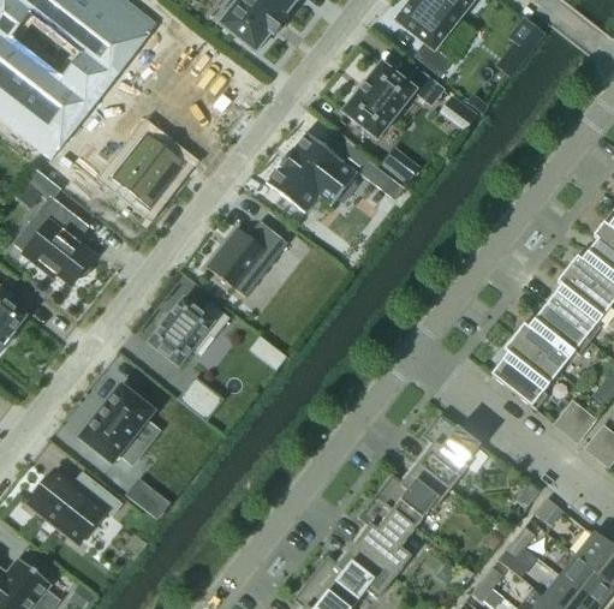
[(0,0),(0,115),(52,156),(156,22),(129,0),(0,0)]
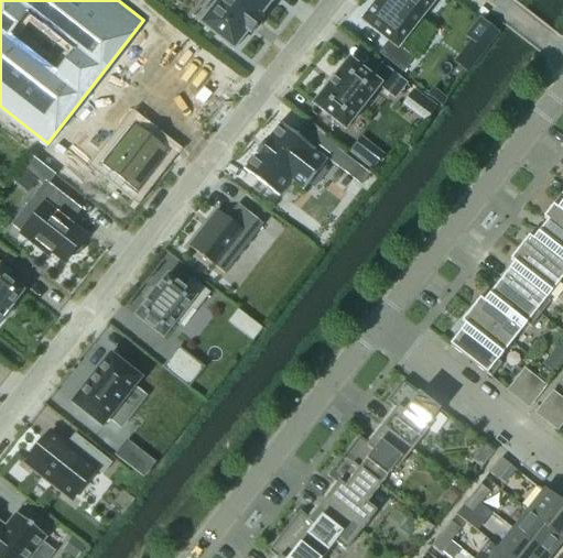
[(216,0),(202,20),(234,45),(248,28),(250,29),(261,14),(259,13),(270,0),(216,0)]
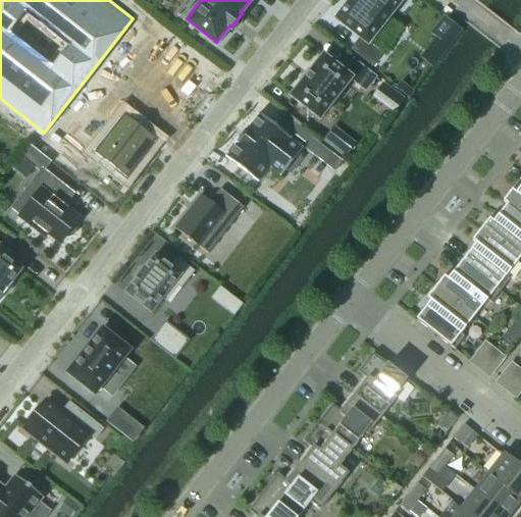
[(348,0),(336,15),(360,34),(351,45),(373,63),(383,51),(370,41),(401,0),(348,0)]
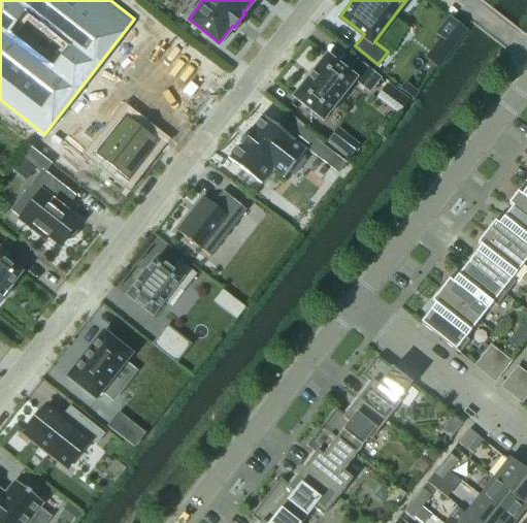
[(450,6),(447,10),(453,14),(456,10),(458,8),(452,3),(450,6)]
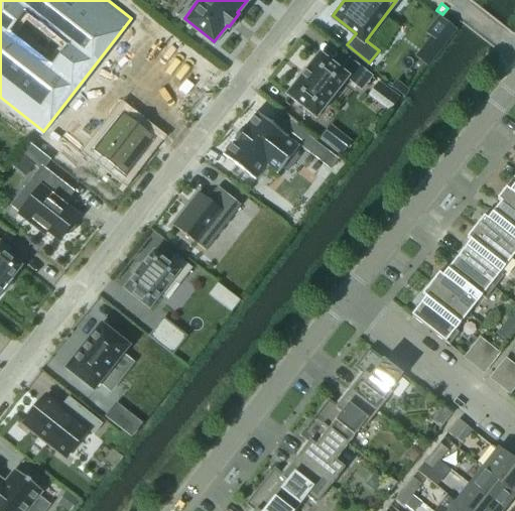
[(434,33),(419,53),(429,61),(444,41),(457,26),(441,14),(429,29),(434,33)]
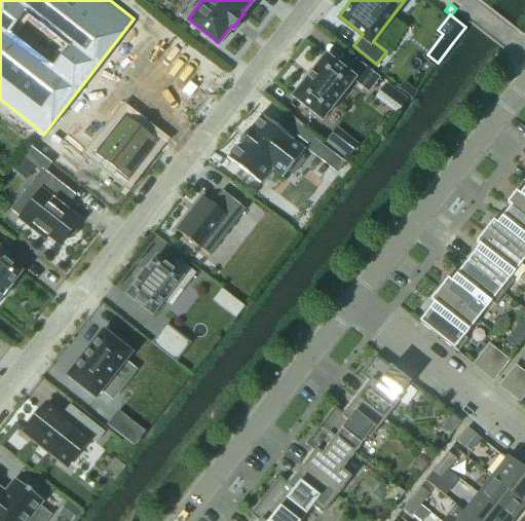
[(379,74),(357,57),(347,69),(327,51),(293,94),(323,117),(355,76),(369,87),(379,74)]
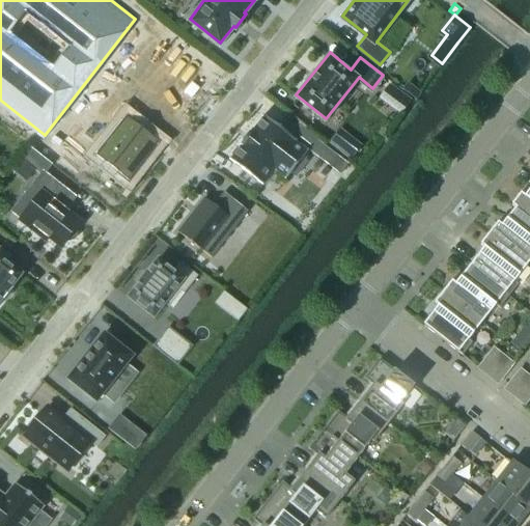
[(390,80),(382,90),(389,97),(397,86),(390,80)]
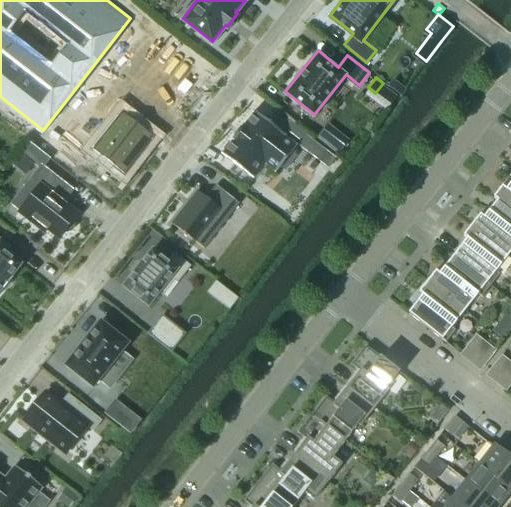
[(395,80),(391,85),(401,93),(405,88),(395,80)]
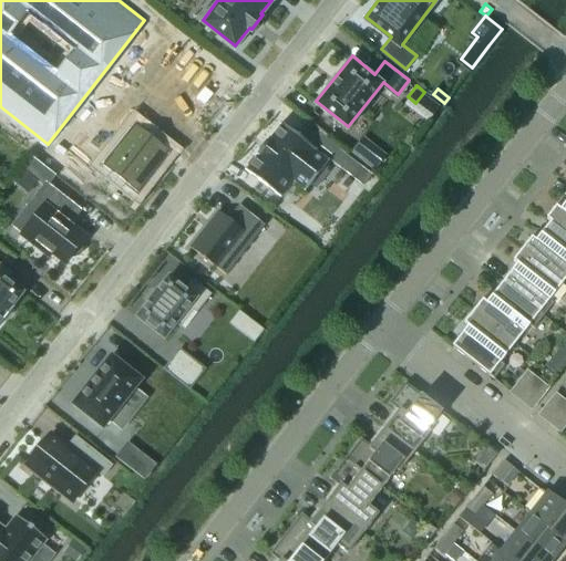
[(141,188),(174,146),(139,118),(105,160),(141,188)]
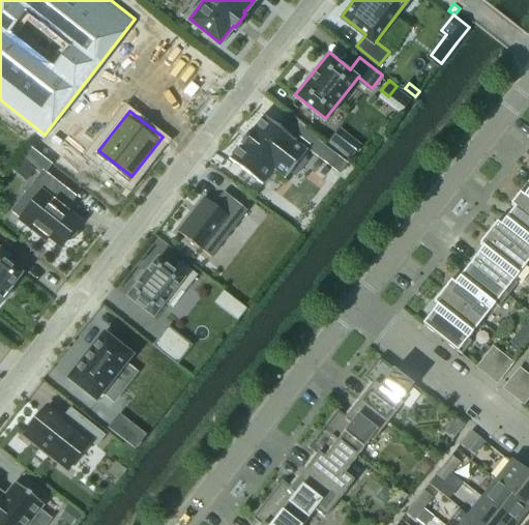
[(230,153),(229,155),(230,155),(262,181),(263,181),(264,180),(264,179),(263,179),(274,165),(285,174),(285,175),(286,176),(309,146),(307,145),(306,146),(296,138),(297,137),(263,111),(262,112),(263,113),(254,125),(253,125),(240,141),(241,142),(231,154),(230,153)]
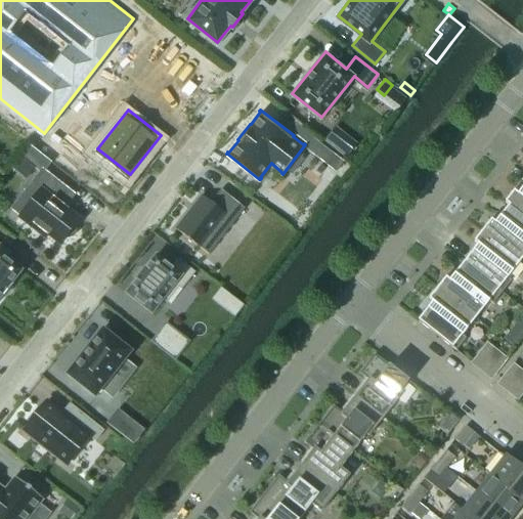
[(302,122),(295,130),(309,141),(315,133),(302,122)]
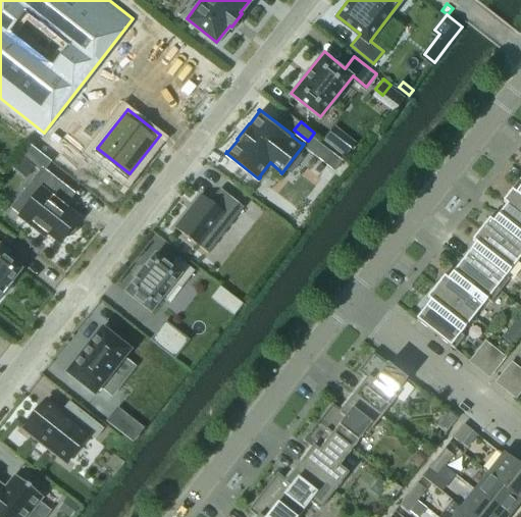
[(33,179),(12,206),(20,212),(19,213),(32,223),(35,220),(60,241),(65,234),(69,234),(72,233),(75,228),(76,225),(75,221),(76,219),(81,215),(59,198),(58,197),(68,185),(44,165),(50,157),(30,142),(16,158),(31,169),(35,164),(40,167),(32,178),(33,179)]
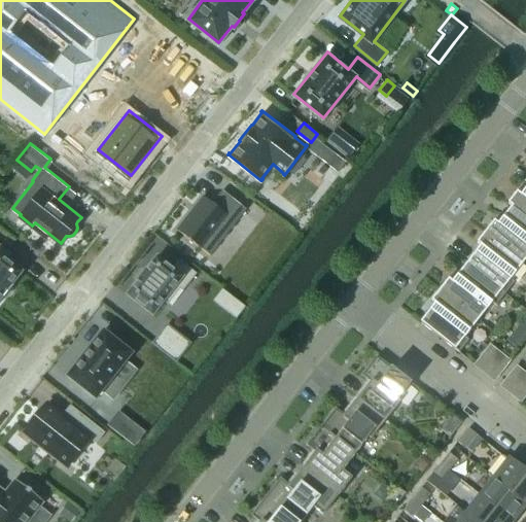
[(525,185),(522,190),(518,187),(510,199),(525,211),(525,185)]
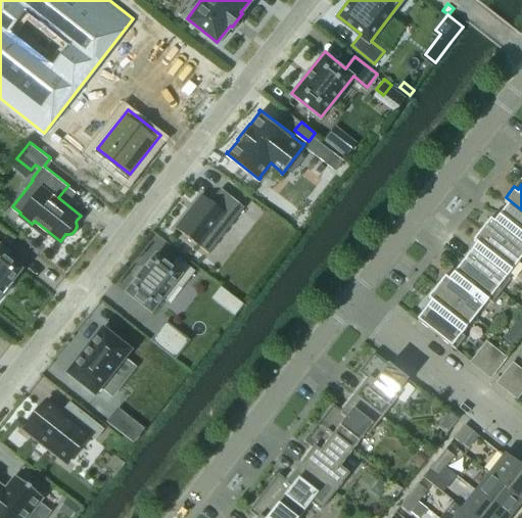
[(202,192),(177,225),(208,249),(244,204),(220,185),(210,198),(202,192)]
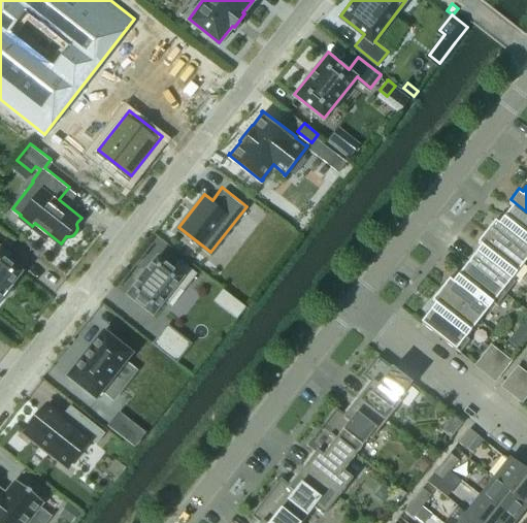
[(526,211),(511,199),(509,200),(514,203),(500,221),(496,218),(487,228),(526,259),(526,211)]
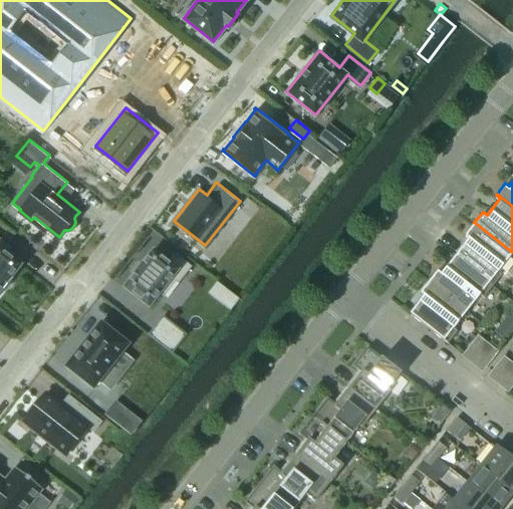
[(499,269),(512,252),(474,222),(466,233),(470,236),(456,253),(494,283),(503,272),(499,269)]
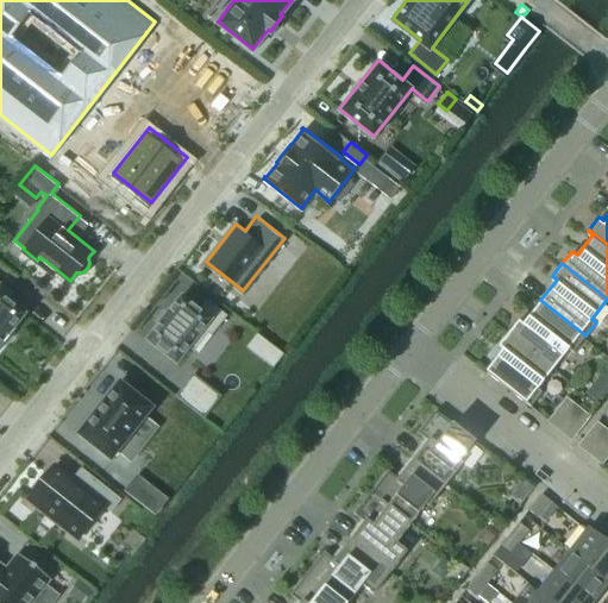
[(12,289),(0,280),(0,343),(4,339),(5,339),(14,327),(13,326),(26,311),(7,296),(12,289)]
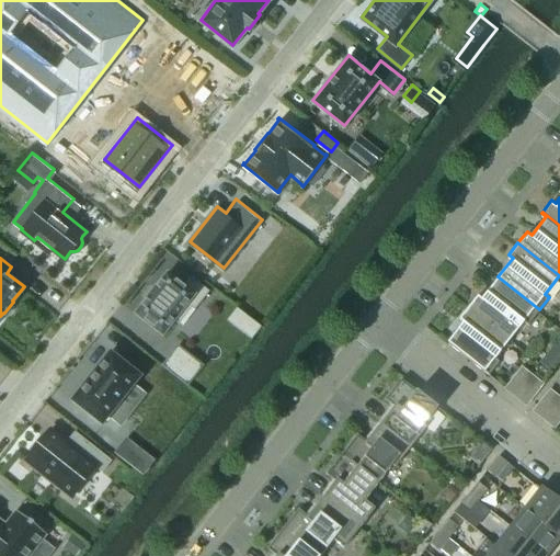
[(195,306),(209,287),(192,274),(184,283),(168,270),(156,284),(146,295),(147,296),(135,310),(163,332),(175,317),(179,320),(192,303),(195,306)]
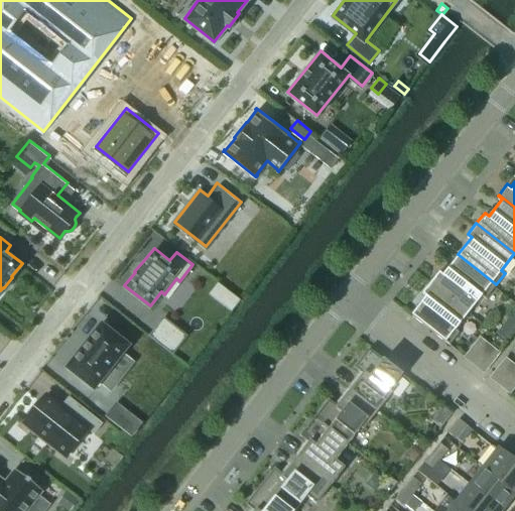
[(487,296),(496,284),(458,254),(443,272),(439,269),(431,280),(470,309),(483,293),(487,296)]
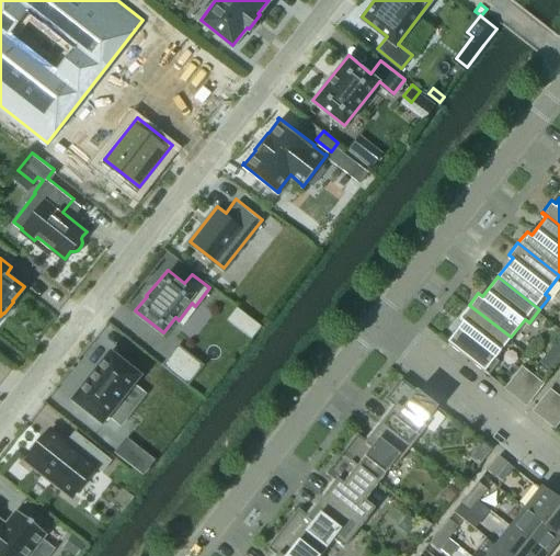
[(511,337),(469,305),(460,316),(464,319),(448,340),(490,372),(500,359),(496,355),(511,337)]
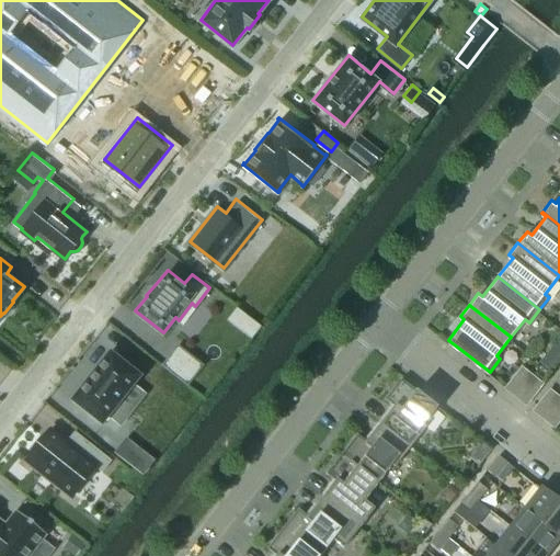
[(251,315),(241,327),(251,336),(261,324),(251,315)]
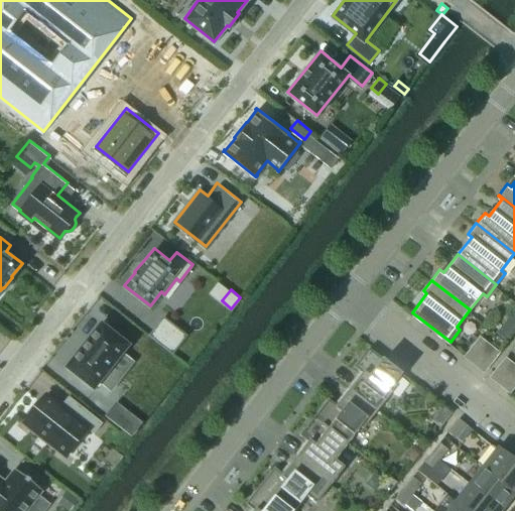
[(173,351),(187,333),(164,314),(149,333),(173,351)]
